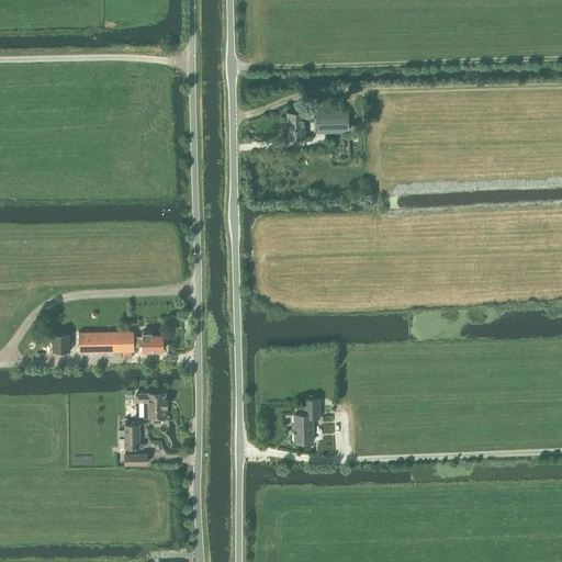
[(318,133),(349,132),(348,111),(317,112),(318,133)]
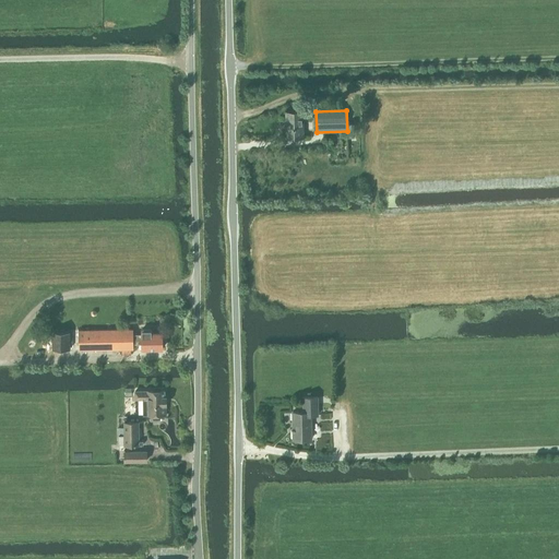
[(286,138),(304,138),(302,111),(286,111),(286,138)]
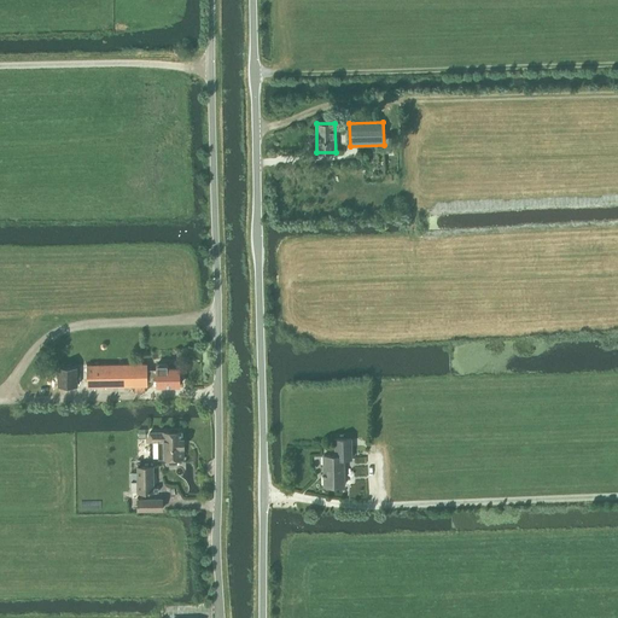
[(180,368),(168,368),(168,363),(157,365),(157,369),(147,369),(147,363),(87,365),(87,388),(149,386),(147,380),(158,380),(158,386),(180,385),(180,368)]
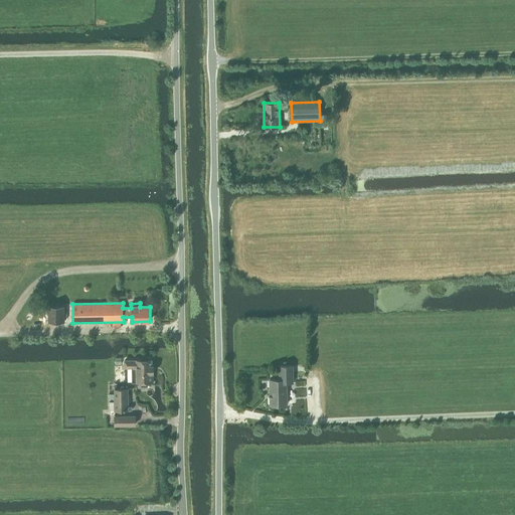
[(64,322),(65,306),(47,305),(47,322),(64,322)]
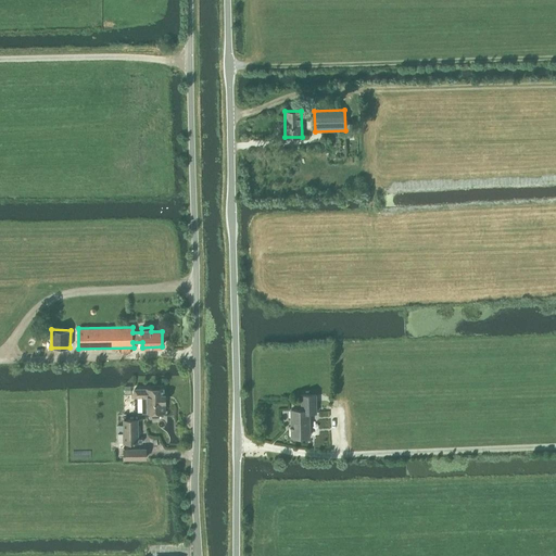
[(160,414),(160,412),(164,412),(164,411),(165,409),(165,405),(164,404),(164,402),(166,402),(165,394),(163,394),(163,388),(148,389),(135,389),(135,396),(144,396),(144,413),(152,413),(152,414),(153,416),(159,416),(160,414)]
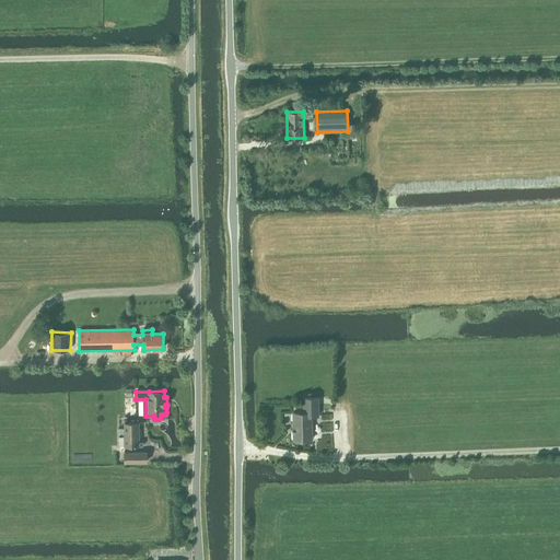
[(312,440),(312,416),(319,416),(318,397),(304,398),(304,412),(293,412),(294,440),(312,440)]
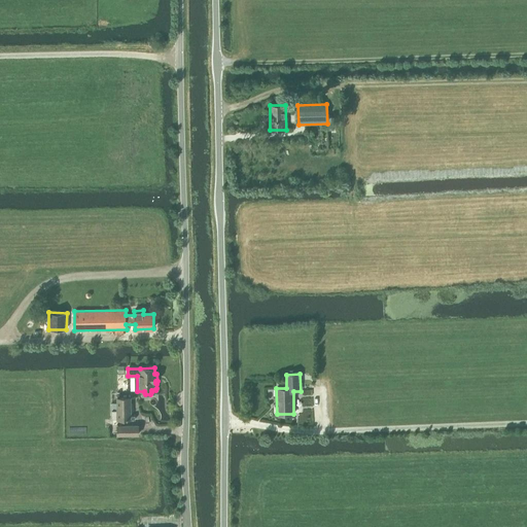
[(117,411),(112,411),(112,419),(117,419),(117,420),(131,420),(135,420),(135,416),(131,416),(131,397),(117,397),(117,411)]
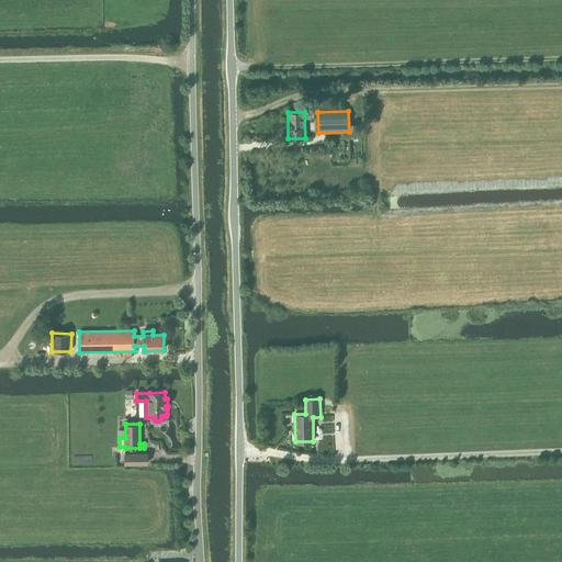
[(133,456),(125,456),(125,464),(148,463),(147,454),(133,454),(133,456)]
